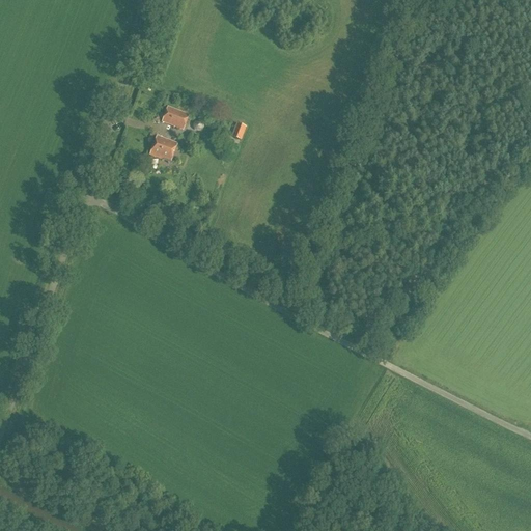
[(183,130),(189,115),(167,108),(162,122),(183,130)]
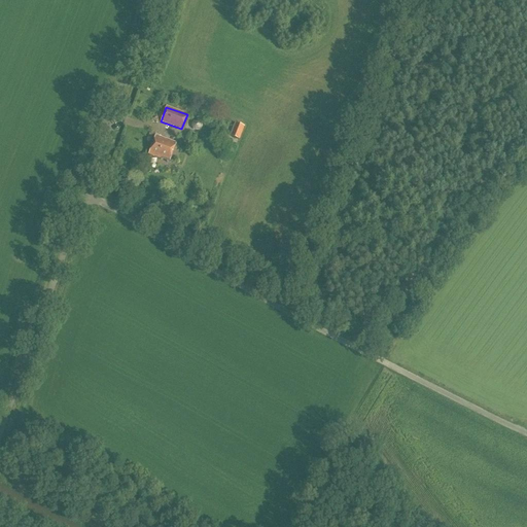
[(203,132),(205,125),(197,121),(195,129),(203,132)]
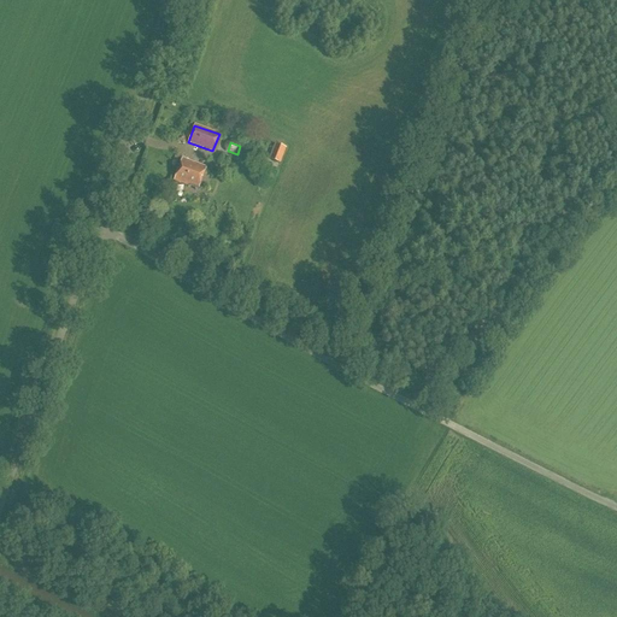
[(281,164),(287,148),(275,144),(269,159),(281,164)]
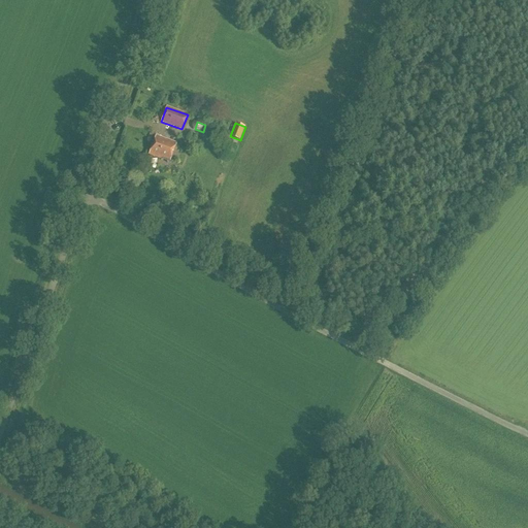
[(169,162),(176,143),(156,136),(149,155),(169,162)]
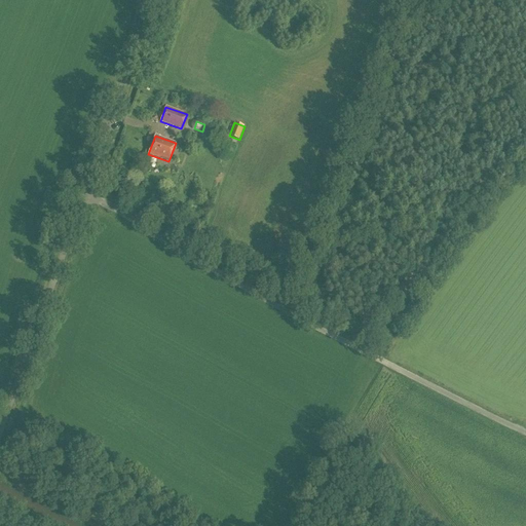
[(176,210),(172,207),(165,207),(162,212),(163,217),(167,221),(174,220),(178,215),(175,215),(175,211),(176,210)]
